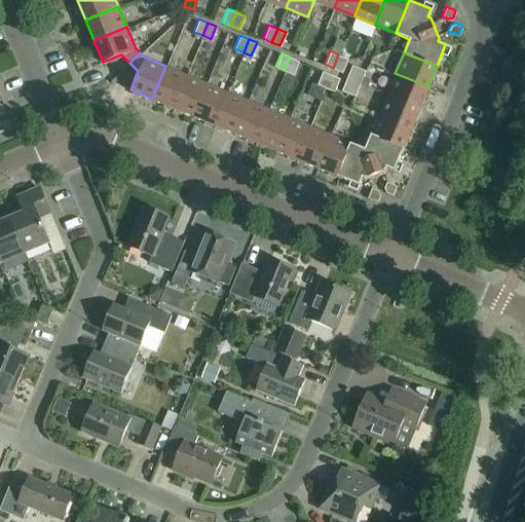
[(338,54),(333,68),(341,71),(347,58),(338,54)]
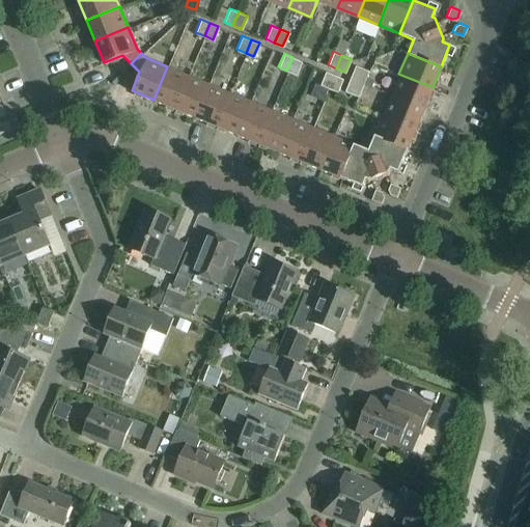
[(286,71),(296,74),(301,60),(293,57),(286,71)]
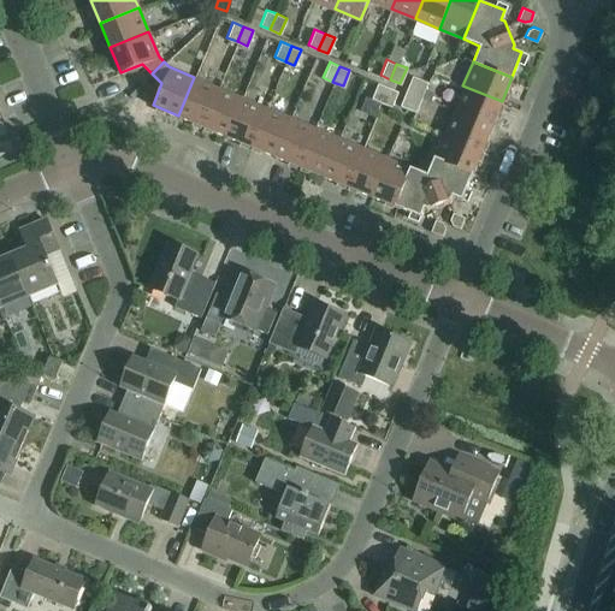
[(413,93),(419,77),(412,75),(406,89),(413,93)]
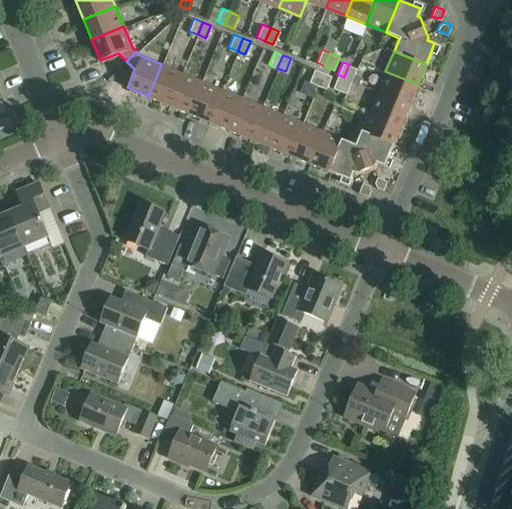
[(181,72),(161,64),(148,96),(168,104),(181,72)]
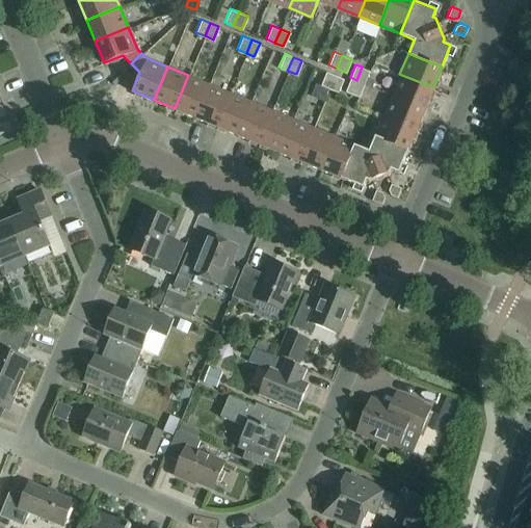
[(364,83),(369,70),(362,67),(356,80),(364,83)]
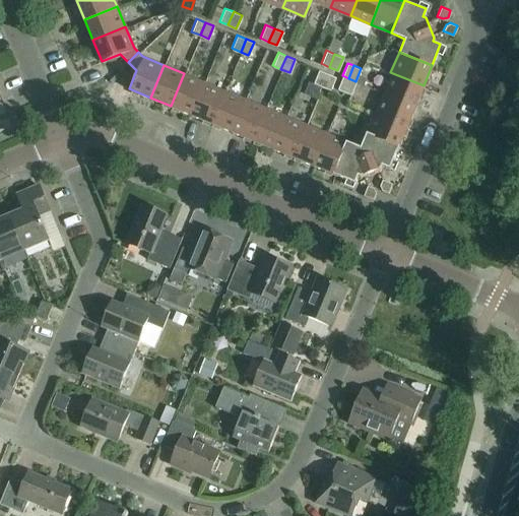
[(313,82),(321,85),(327,72),(318,69),(313,82)]
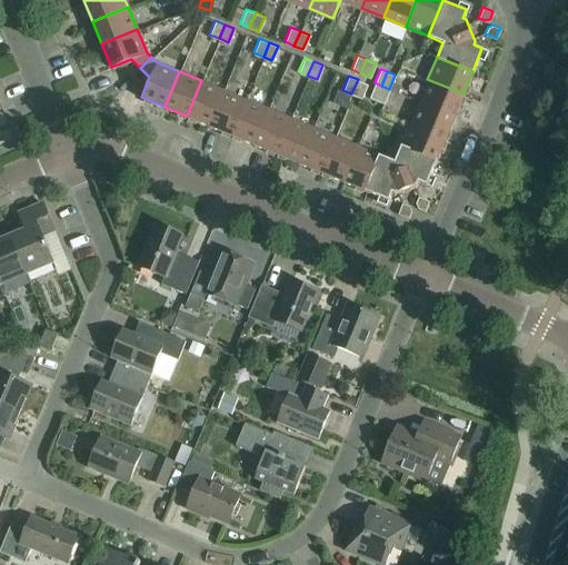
[(358,79),(351,93),(361,98),(367,83),(358,79)]
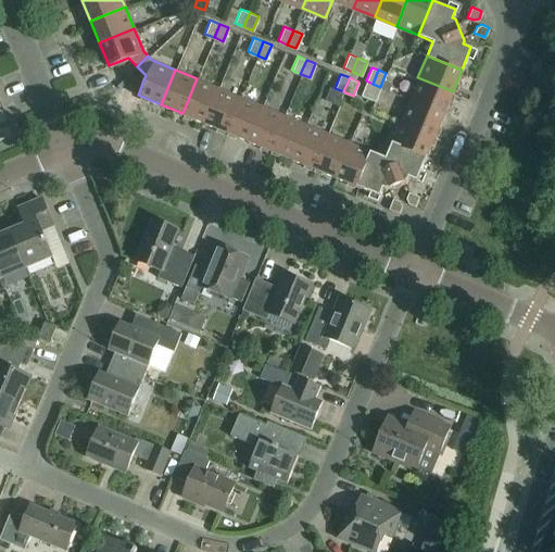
[(417,77),(408,100),(443,113),(453,91),(417,77)]
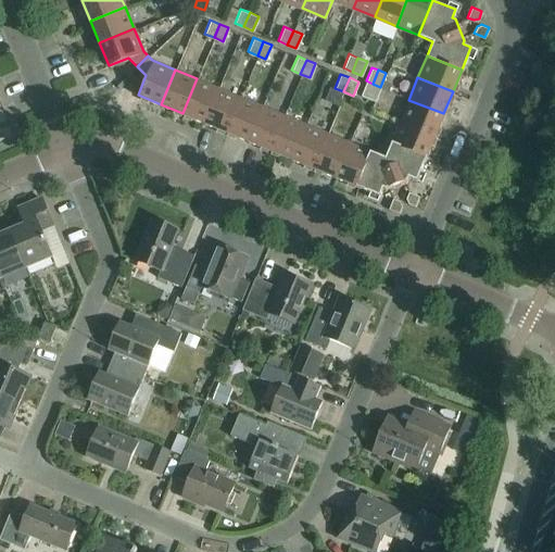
[(204,122),(218,87),(197,78),(183,113),(204,122)]
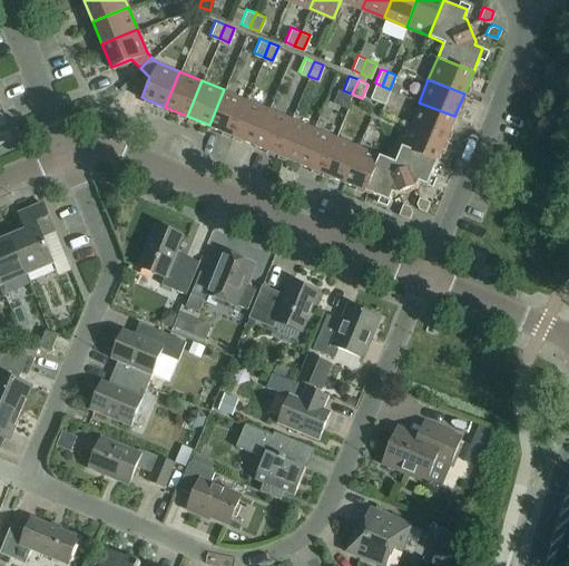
[(382,86),(375,83),(370,97),(376,99),(382,86)]
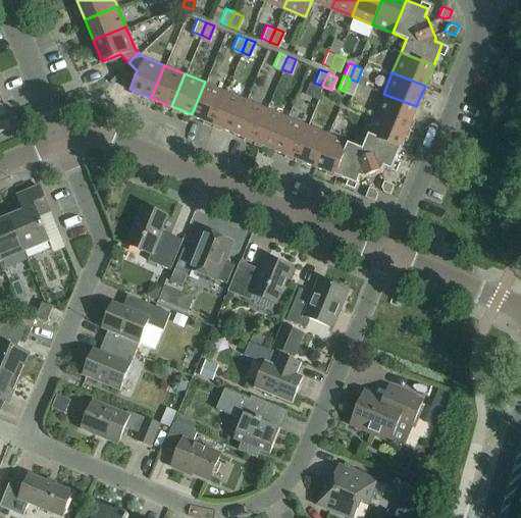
[(357,82),(350,79),(345,91),(352,94),(357,82)]
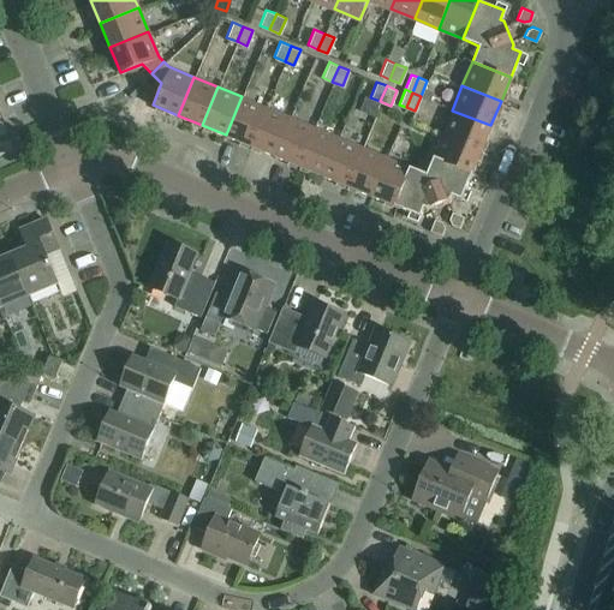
[(250,145),(266,107),(242,96),(226,135),(250,145)]
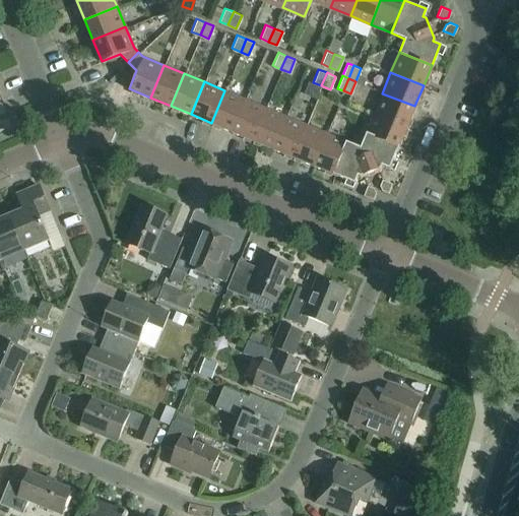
[(224,90),(211,123),(232,131),(245,99),(224,90)]
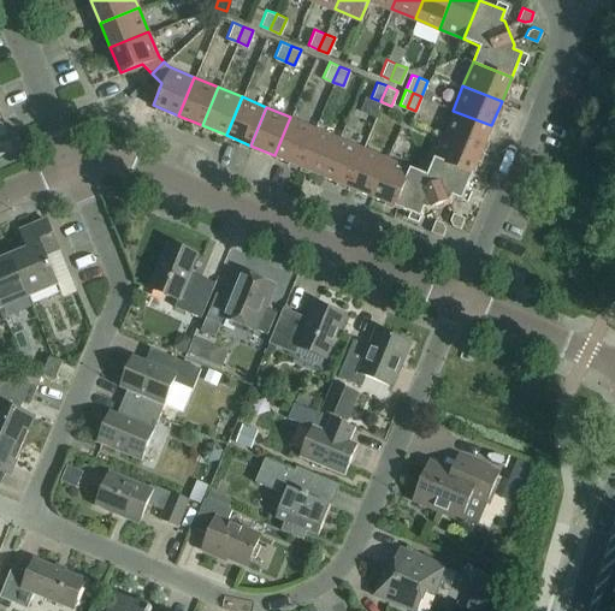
[(443,132),(482,149),(491,125),(453,111),(443,132)]
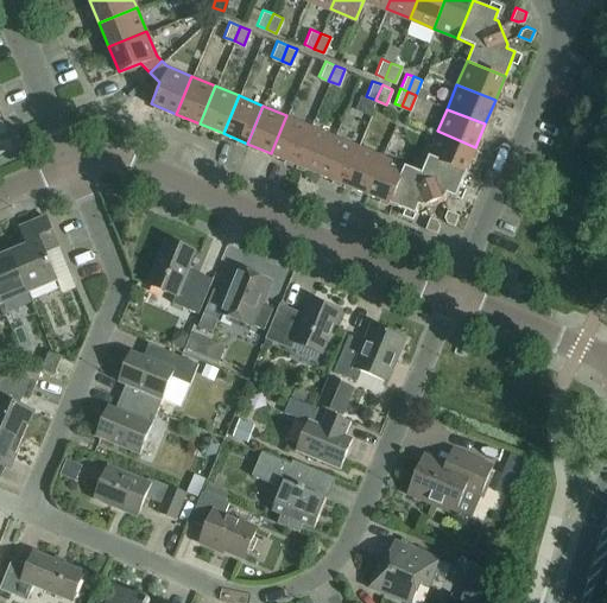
[(286,115),(271,153),(295,163),(310,125),(286,115)]
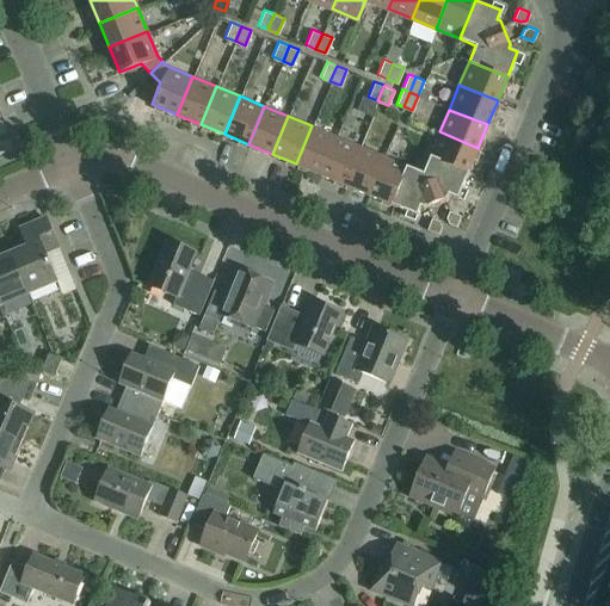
[(312,125),(296,164),(320,174),(336,135),(312,125)]
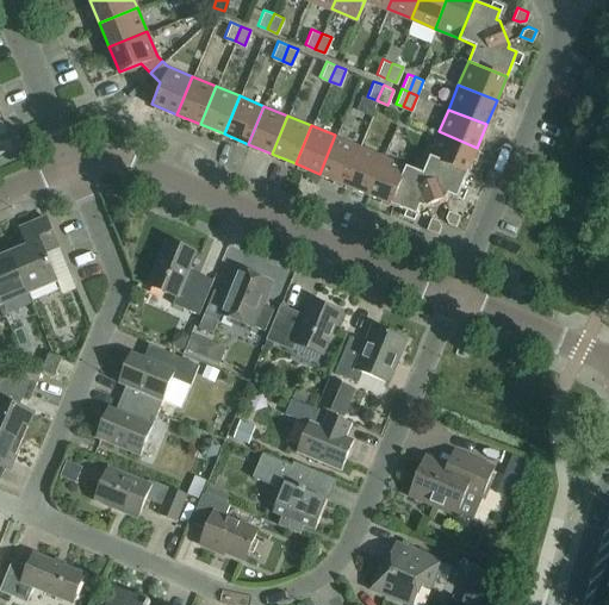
[(477,148),(439,131),(429,155),(467,172),(477,148)]
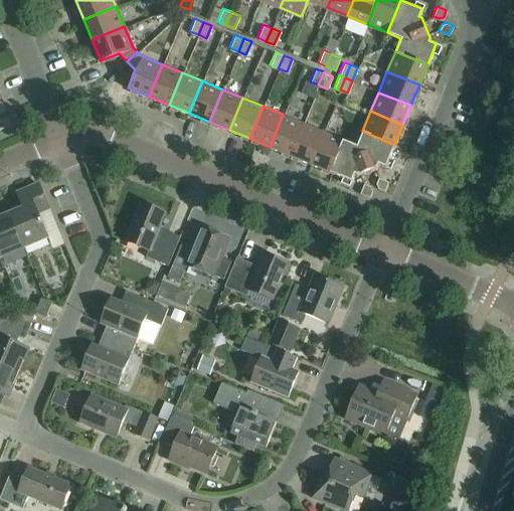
[(303,123),(283,114),(270,147),(290,155),(303,123)]
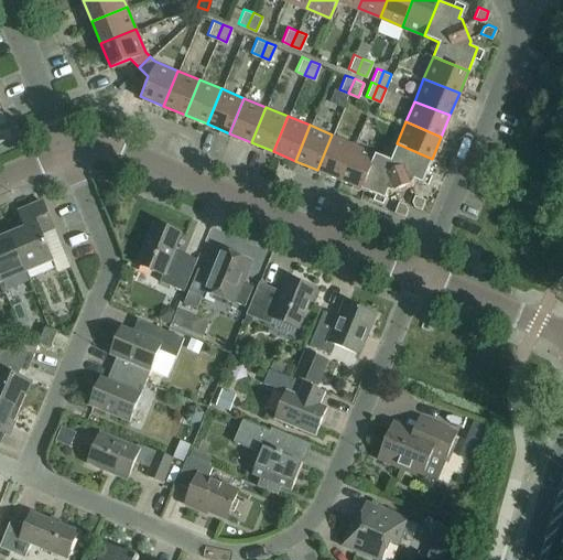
[(354,143),(332,135),(317,170),(339,179),(354,143)]
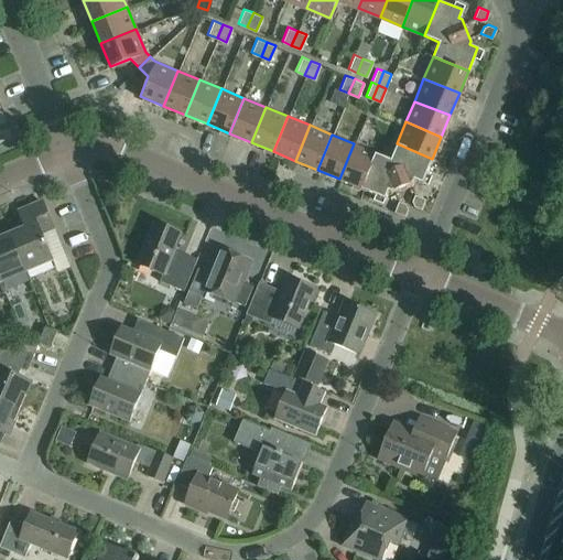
[(376,152),(354,143),(339,179),(361,187),(376,152)]
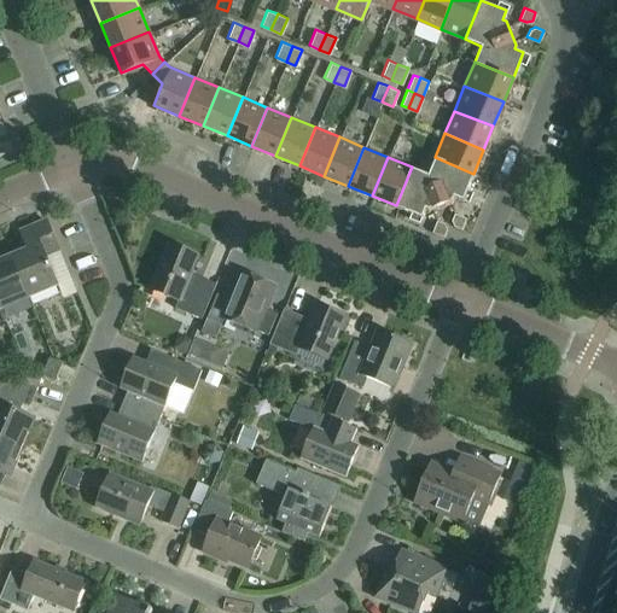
[(428,174),(412,167),(396,205),(421,216),(425,208),(428,209),(453,198),(454,196),(463,199),(473,174),(435,157),(428,174)]
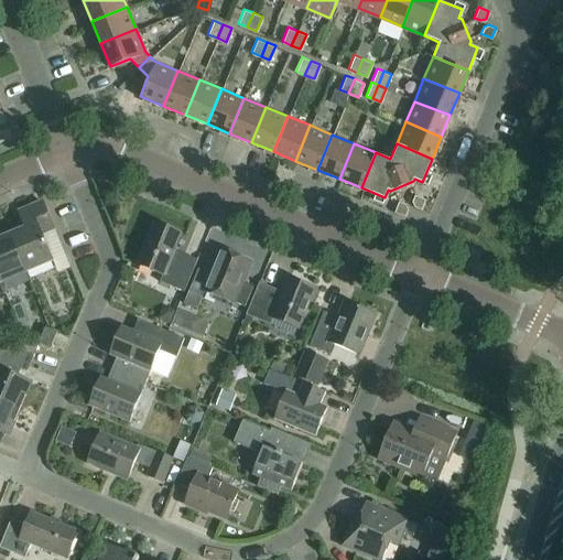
[(413,205),(421,208),(425,197),(414,193),(411,200),(413,205)]
